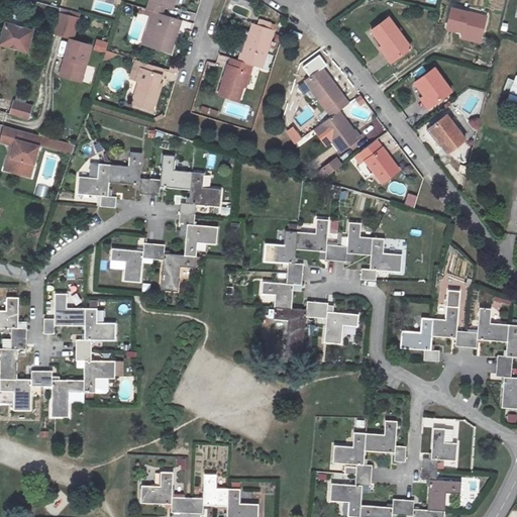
[(159,11),(163,13),(166,4),(174,7),(176,0),(150,0),(148,8),(159,11)]
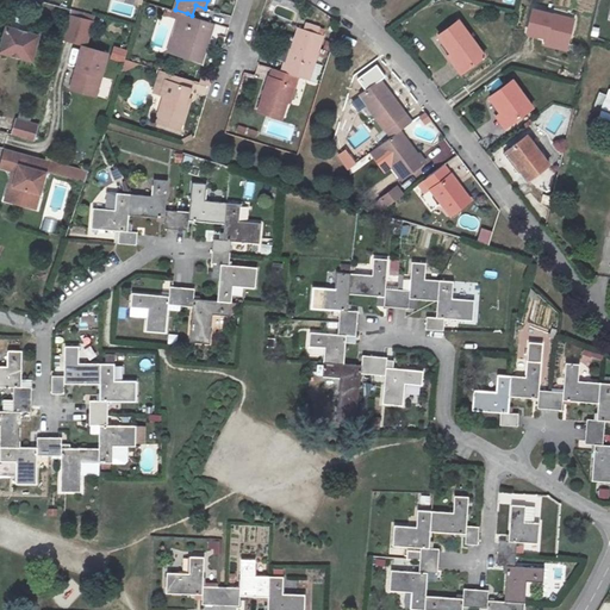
[(70,8),(62,38),(75,42),(78,41),(86,43),(92,22),(81,18),(82,12),(70,8)]
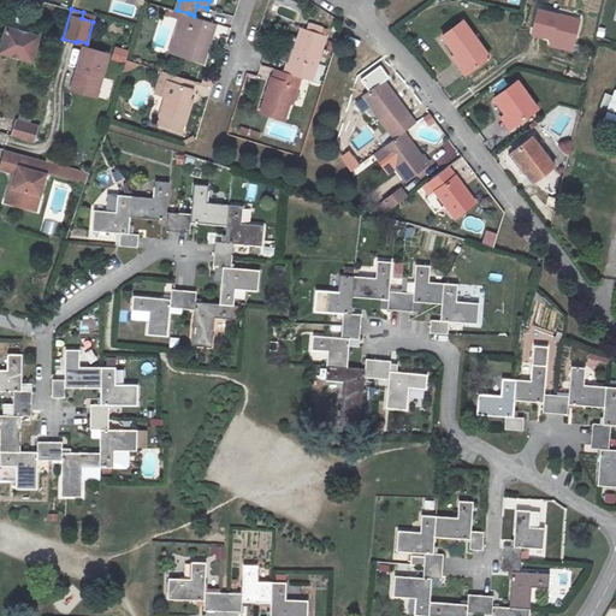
[(555,39),(573,42),(578,19),(538,10),(532,33),(555,39)]
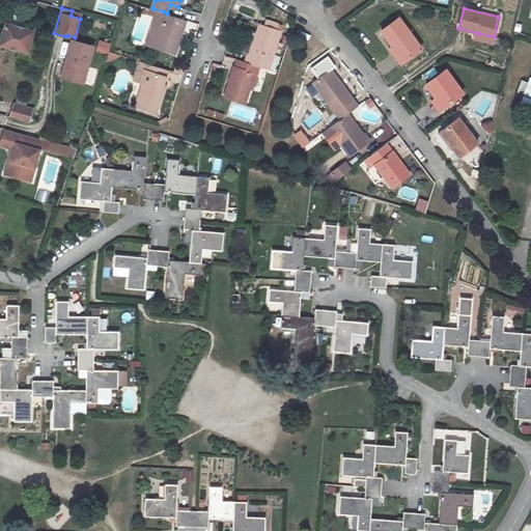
[(82,12),(72,10),(71,16),(80,19),(82,12)]
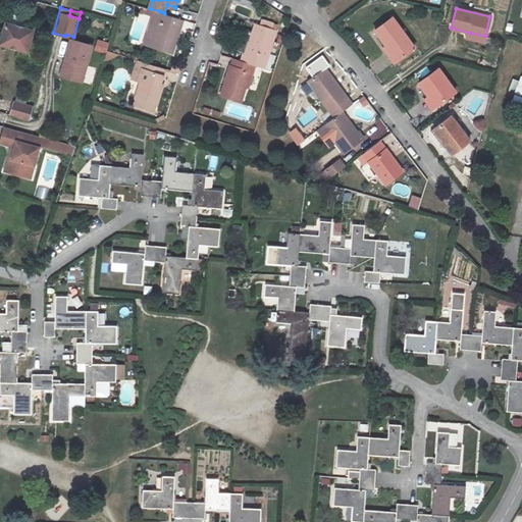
[(164,13),(160,11),(150,45),(172,52),(181,18),(164,13)]
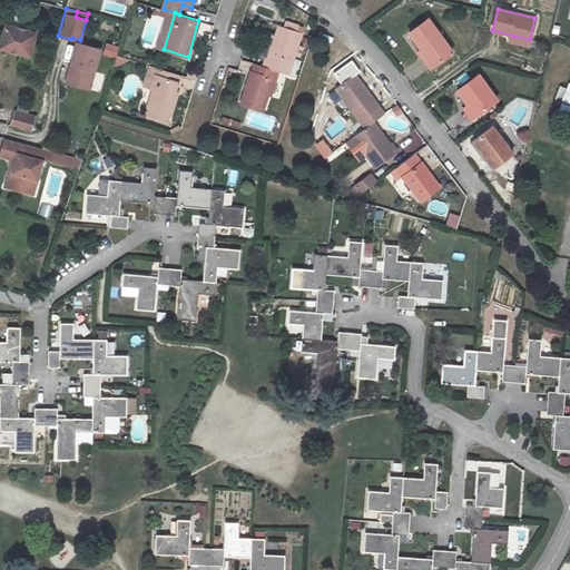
[(452,50),(428,18),(411,31),(422,48),(418,50),(431,67),(452,50)]
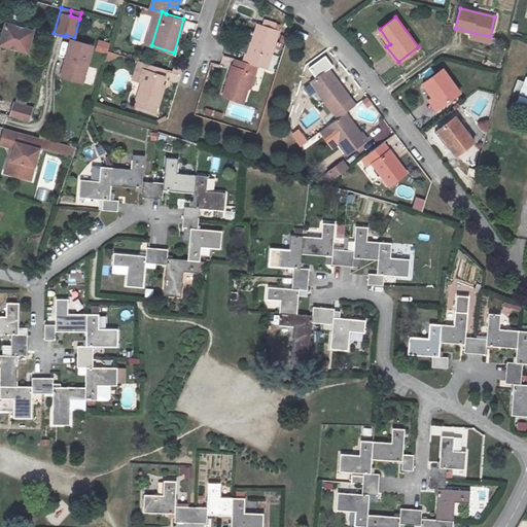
[(0,43),(27,53),(33,28),(5,19),(0,34),(0,43)]
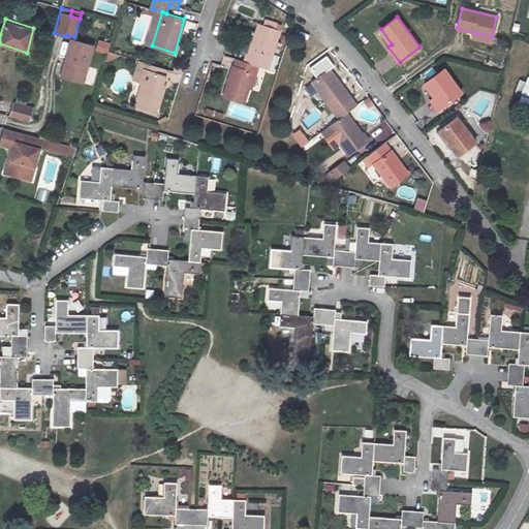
[(255,25),(244,62),(258,67),(267,70),(278,33),(255,25)]
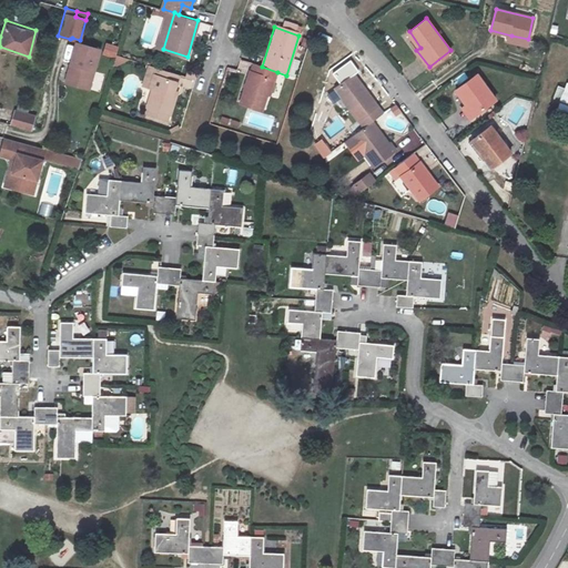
[(88,89),(101,47),(74,40),(62,82),(88,89)]
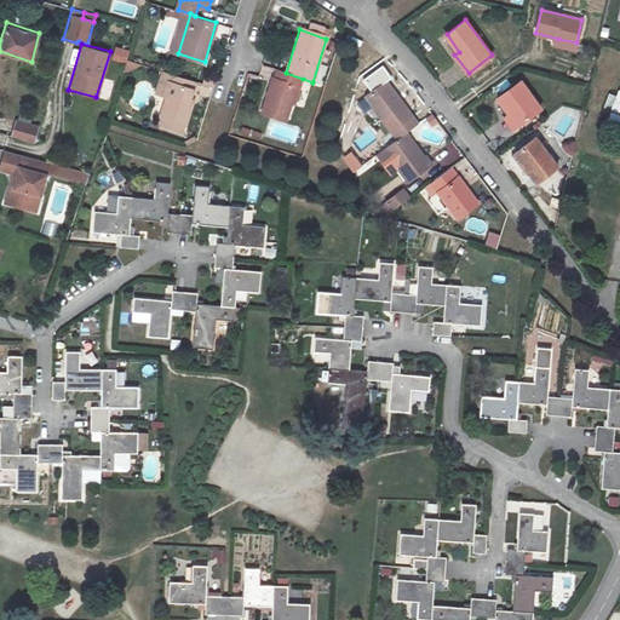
[(113,61),(127,63),(130,50),(115,47),(113,61)]
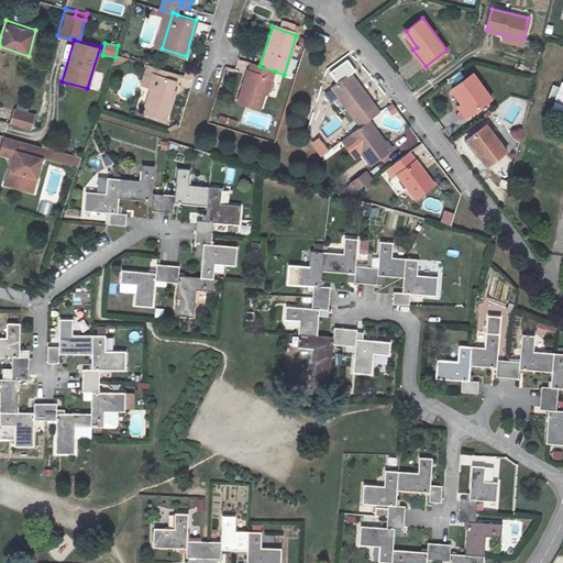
[(260,110),(264,94),(268,79),(272,80),(275,72),(260,66),(251,64),(239,102),(260,110)]
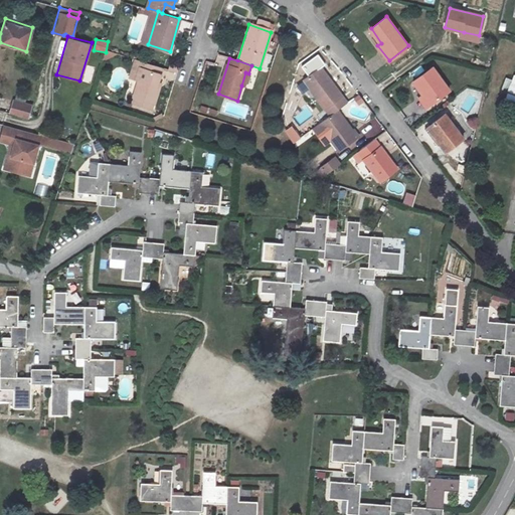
[(137,99),(155,104),(160,87),(157,86),(162,67),(146,61),(140,81),(142,82),(137,99)]
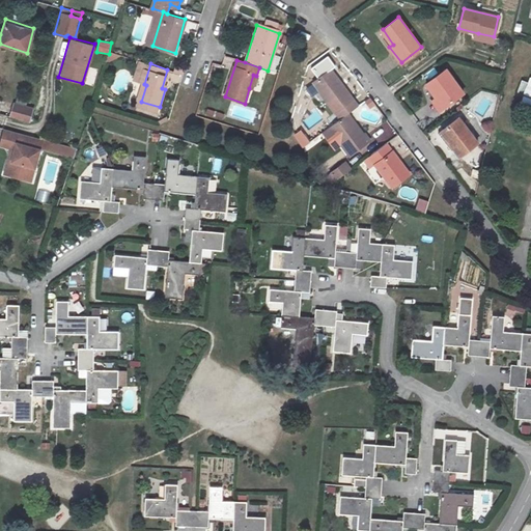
[(434,99),(441,109),(465,91),(447,68),(427,83),(437,96),(434,99)]
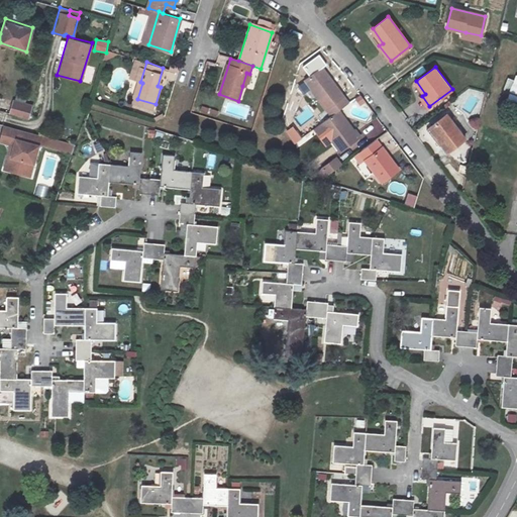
[(323,122),(336,113),(347,105),(322,70),(299,87),(309,102),(315,97),(325,110),(318,115),(323,122)]
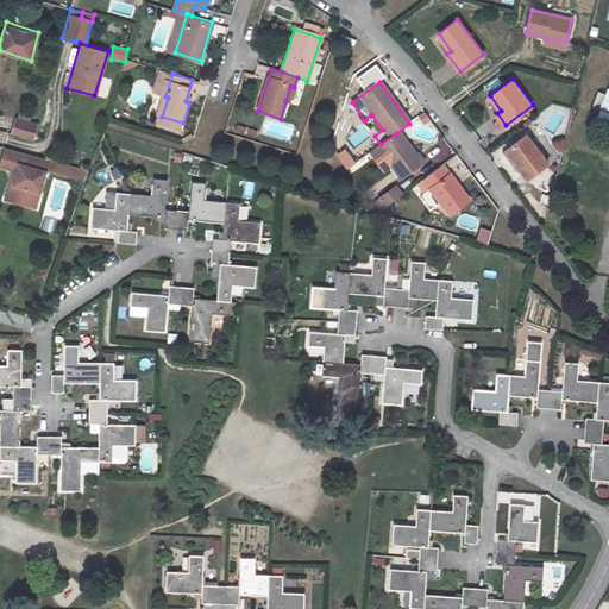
[(608,90),(600,88),(594,108),(600,110),(597,121),(608,124),(608,90)]
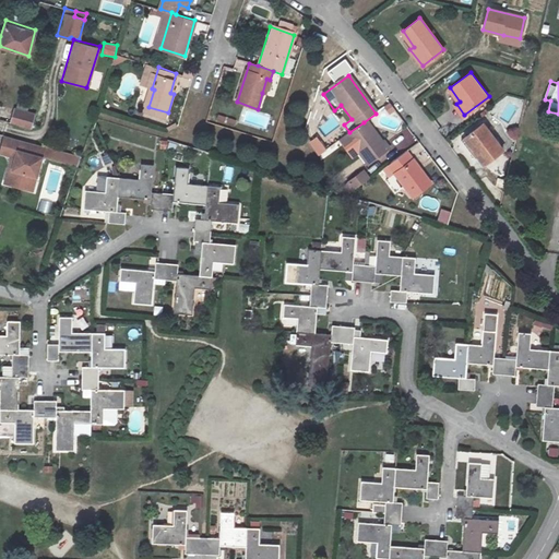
[(32,127),(36,111),(26,108),(30,99),(19,96),(15,106),(12,105),(8,120),(32,127)]
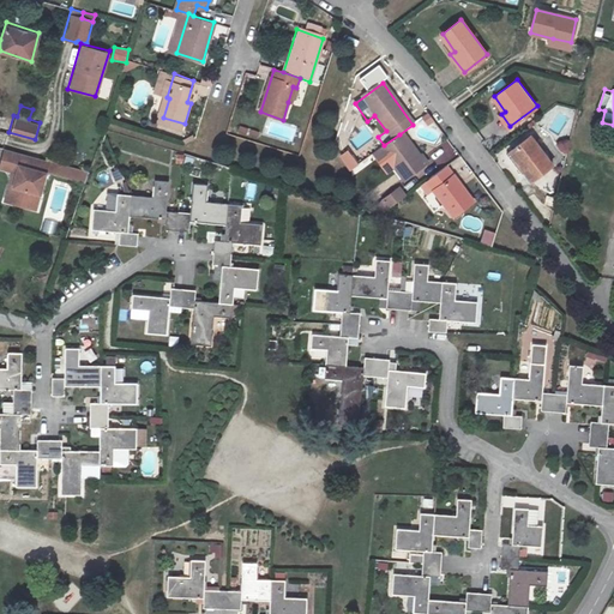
[(182,131),(185,124),(163,118),(162,125),(182,131)]
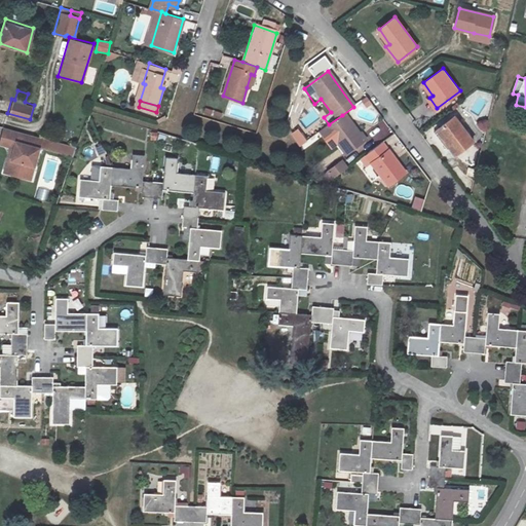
[(357,120),(363,128),(364,129),(366,129),(368,129),(369,128),(370,127),(371,126),(371,125),(370,123),(370,122),(364,115),(363,114),(363,113),(362,113),(360,113),(359,113),(358,114),(357,115),(355,116),(355,118),(355,119),(357,120)]
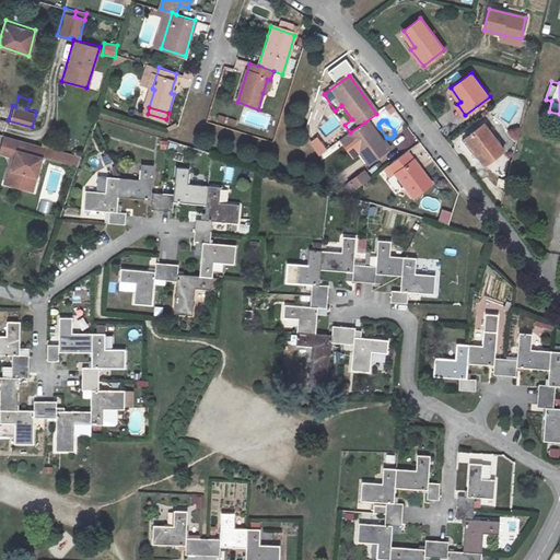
[(372,132),(364,123),(350,132),(348,135),(370,164),(392,148),(386,141),(384,143),(374,130),(372,132)]
